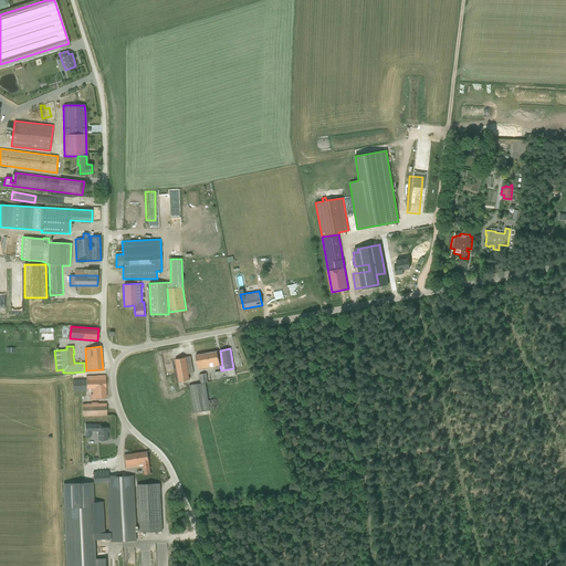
[(220,365),(217,350),(196,355),(198,369),(220,365)]
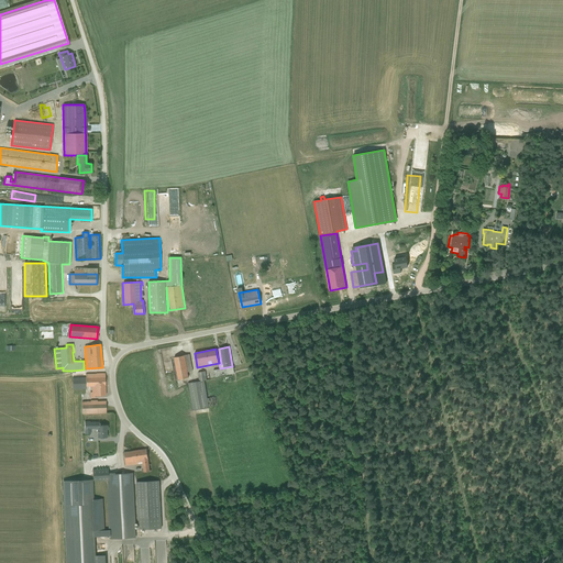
[(192,371),(189,354),(174,357),(178,379),(189,377),(188,372),(192,371)]
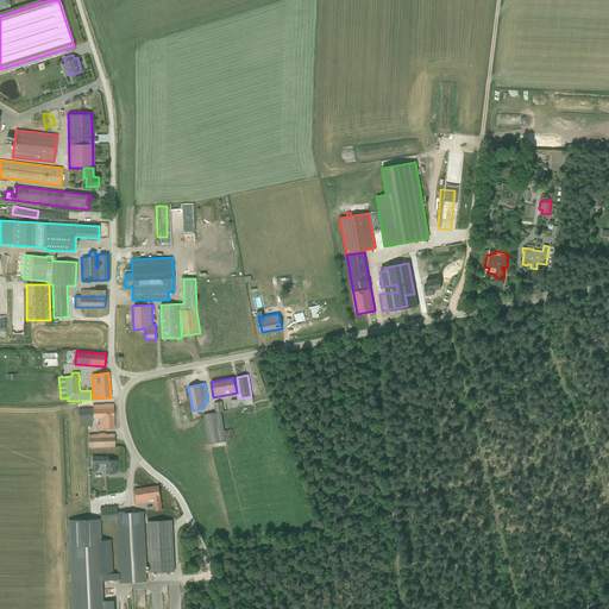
[(253,405),(251,396),(238,399),(231,400),(233,408),(253,405)]
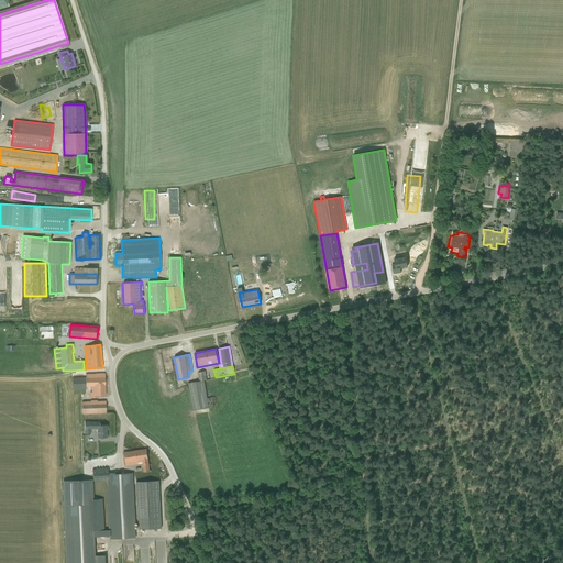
[(192,410),(209,408),(205,381),(210,379),(209,374),(206,375),(206,371),(198,372),(199,382),(188,383),(192,410)]
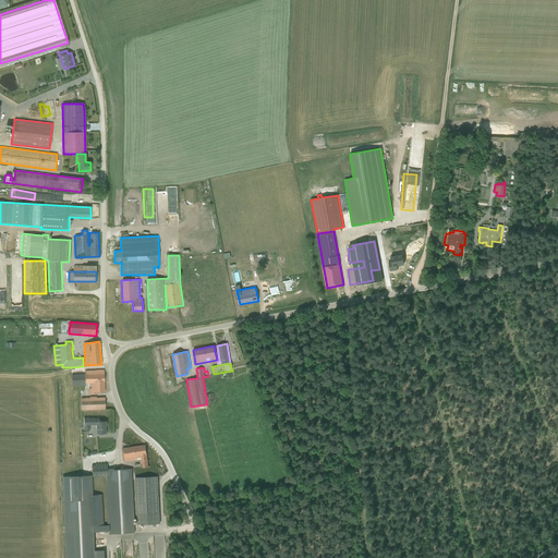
[(94,392),(105,391),(104,370),(85,371),(85,374),(72,374),(72,386),(85,385),(85,383),(91,383),(91,388),(89,388),(89,393),(94,393),(94,392)]
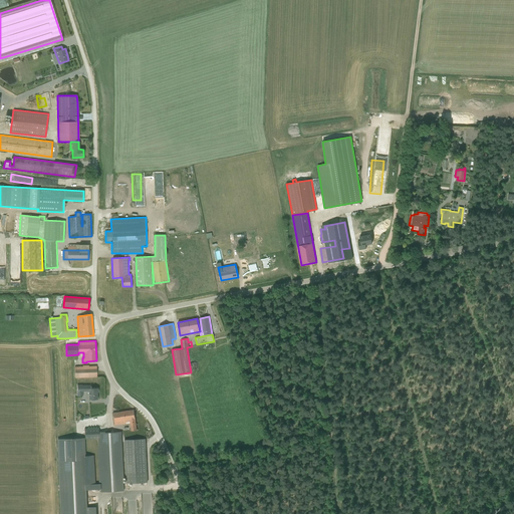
[(82,366),(74,366),(75,377),(96,376),(96,366),(88,366),(88,365),(82,365),(82,366)]
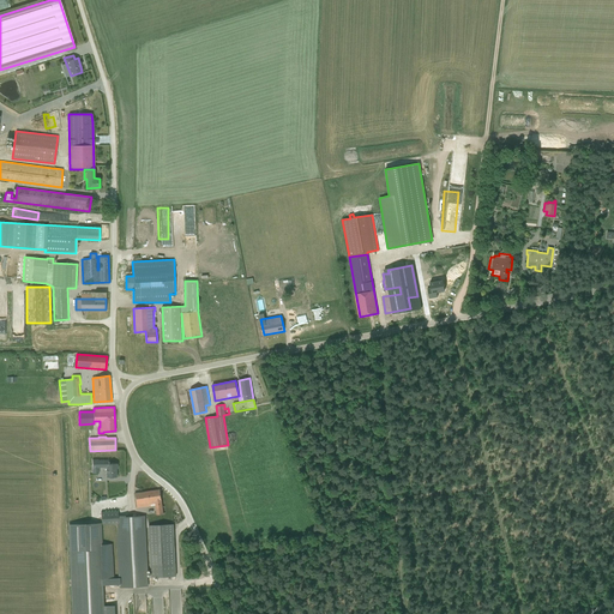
[(106,476),(115,477),(115,470),(115,468),(118,468),(118,463),(108,463),(109,459),(97,459),(97,468),(106,468),(106,476)]
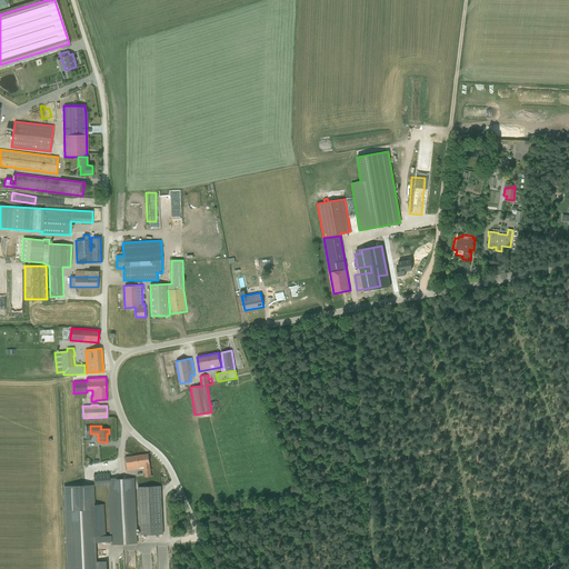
[(146,477),(151,476),(148,453),(125,457),(127,471),(145,468),(146,477)]
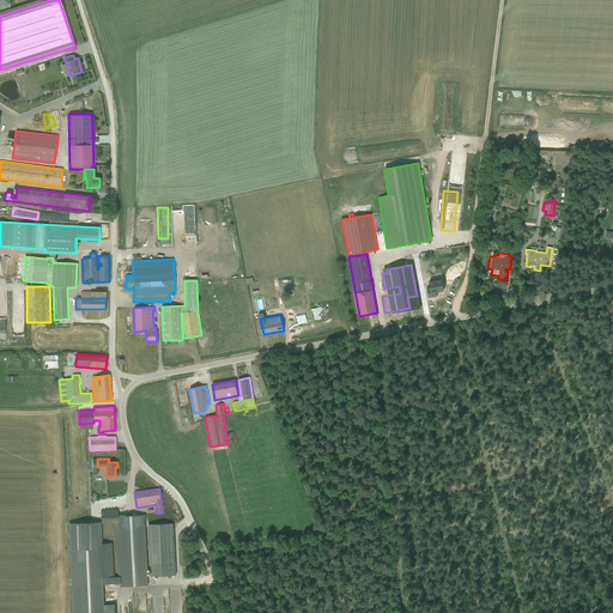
[(117,510),(101,511),(101,525),(117,523),(120,577),(102,578),(103,584),(120,584),(120,587),(147,586),(144,515),(126,516),(126,515),(117,515),(117,510)]
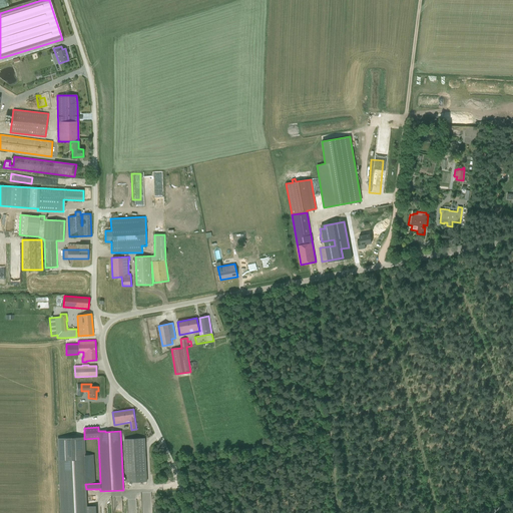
[(83,437),(56,439),(59,512),(87,512),(86,489),(85,484),(83,437)]
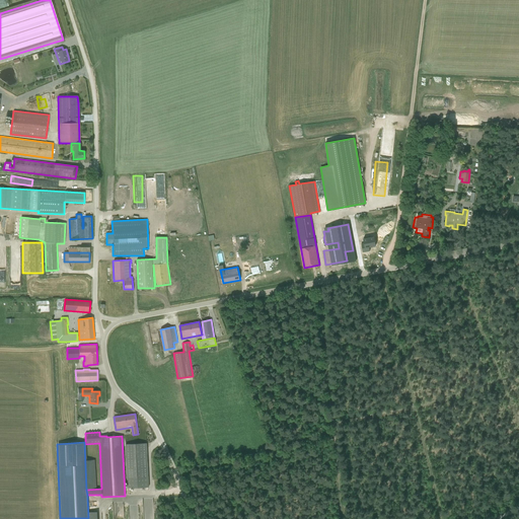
[(147,443),(126,444),(128,488),(149,487),(147,443)]
